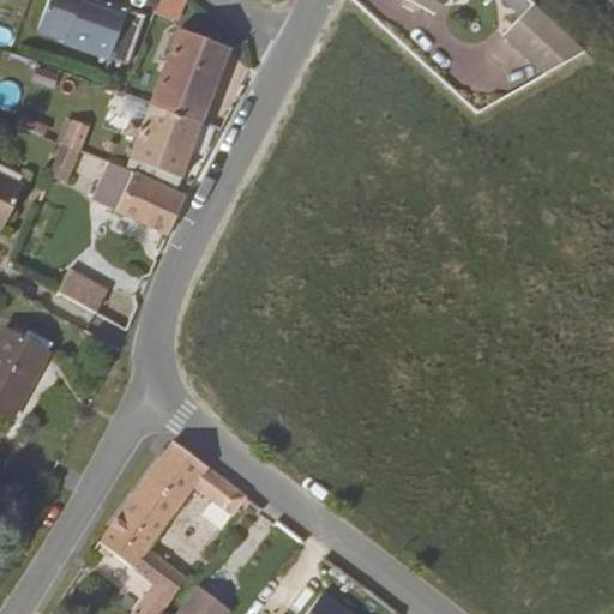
[(47,0),(36,29),(64,38),(62,42),(126,64),(143,17),(96,0),(47,0)]
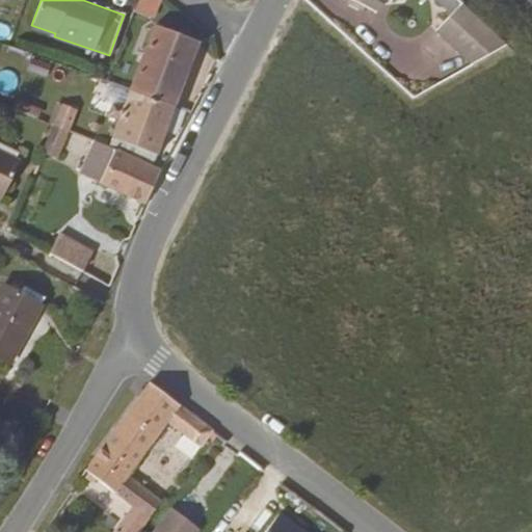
[(150,6),(155,7),(158,0),(137,0),(133,10),(145,17),(150,6)]
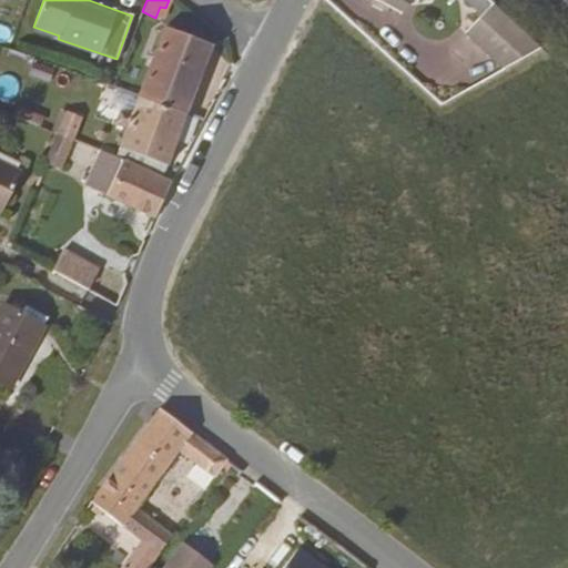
[(375,0),(401,13),(406,3),(399,0),(375,0)]
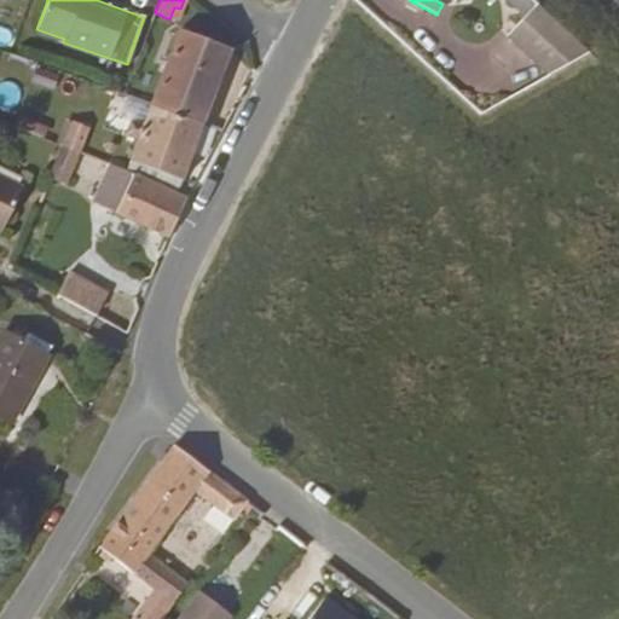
[(508,0),(525,16),(537,4),(532,0),(508,0)]
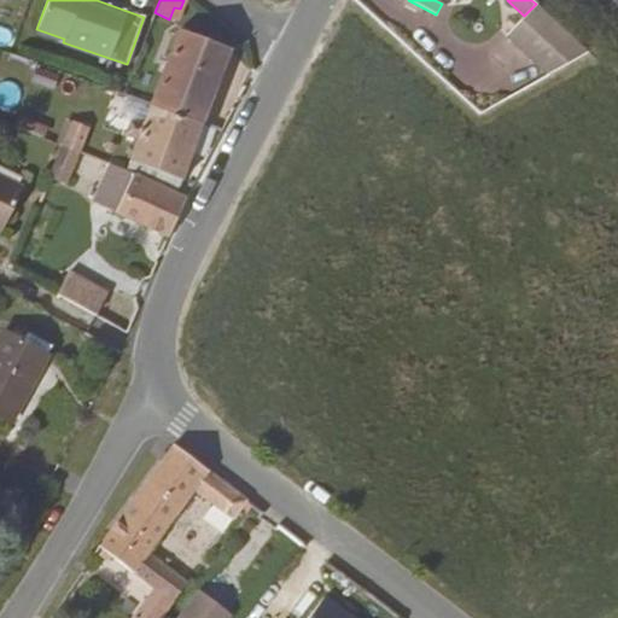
[(617,0),(599,0),(617,17),(617,0)]
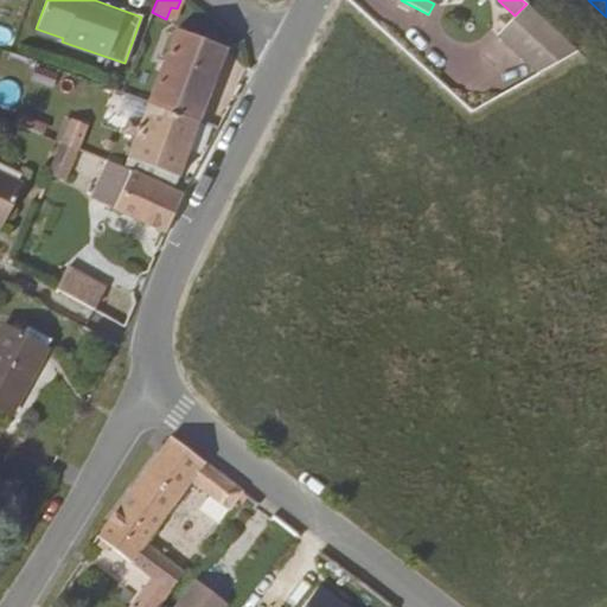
[(515,16),(496,34),(538,74),(579,52),(526,4),(515,16)]
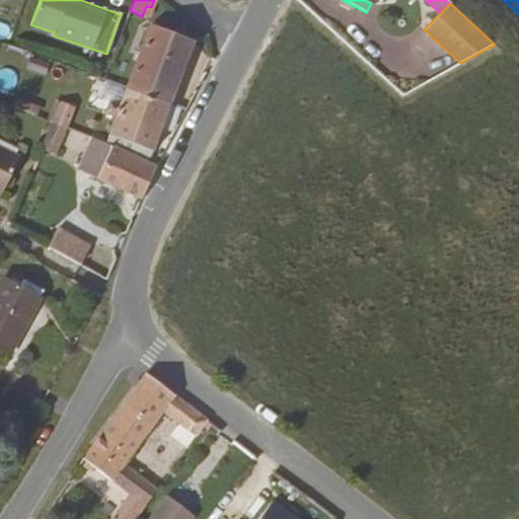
[(0,21),(0,38),(5,42),(12,28),(0,21)]
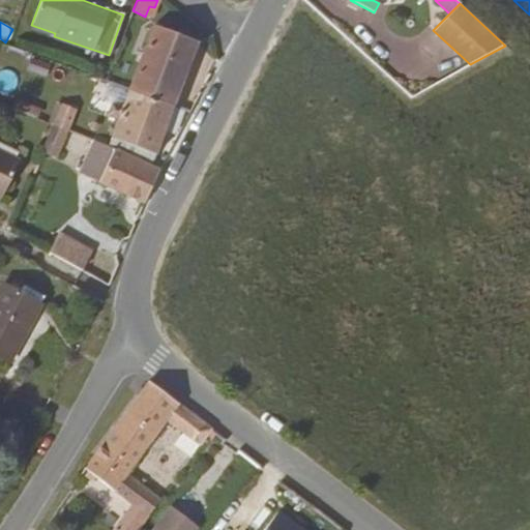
[(198,41),(153,26),(128,89),(173,105),(198,41)]
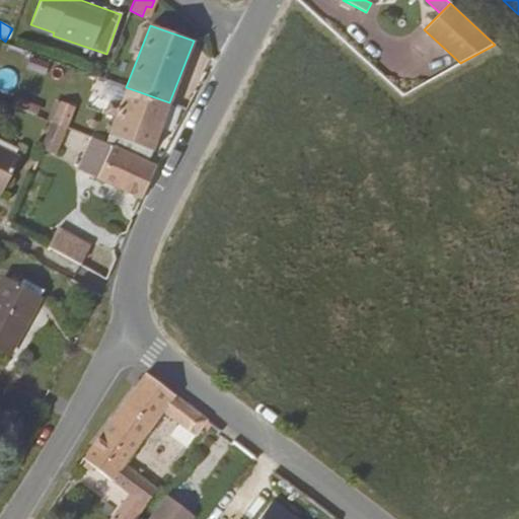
[(169,102),(126,87),(119,105),(108,102),(105,112),(116,116),(104,142),(147,162),(169,102)]
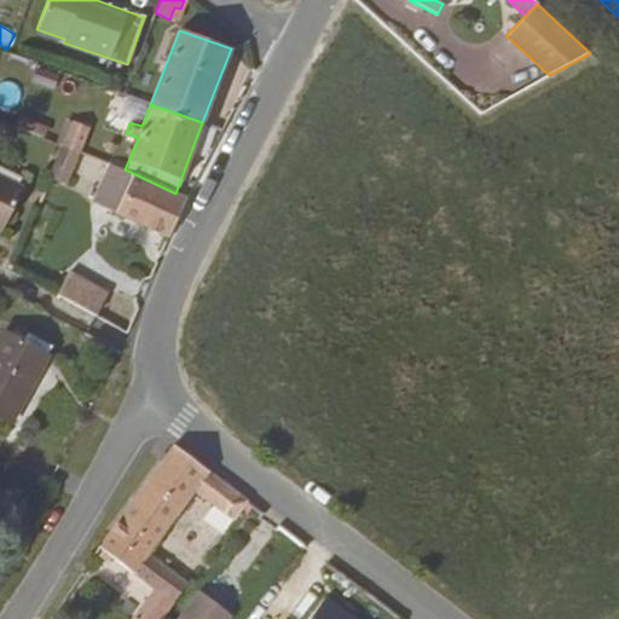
[(79,151),(88,127),(71,120),(62,144),(79,151)]
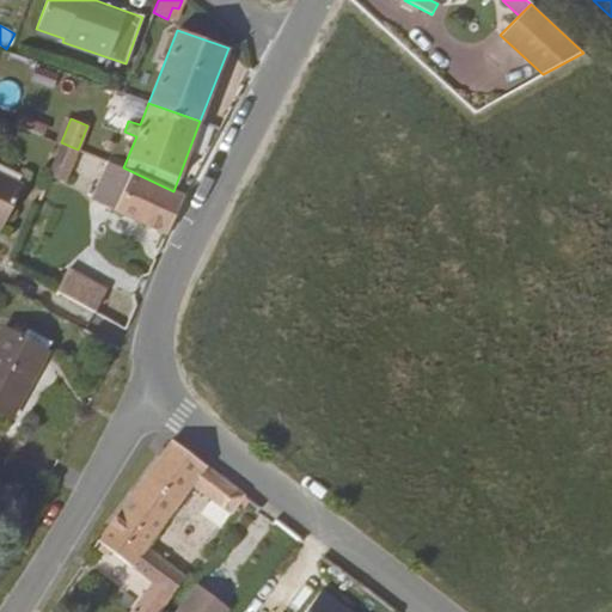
[(48,176),(65,182),(78,150),(61,142),(48,176)]
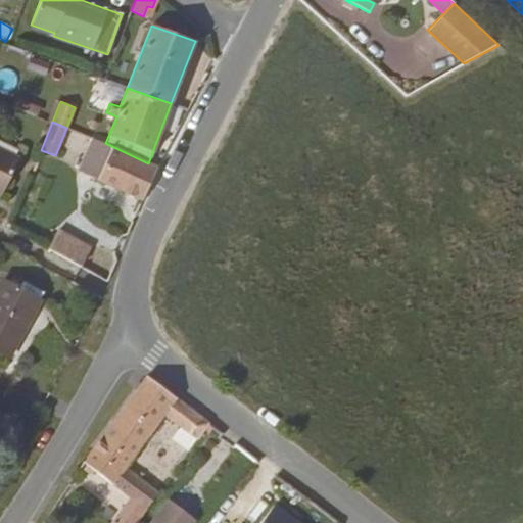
[(64,149),(83,155),(89,136),(70,130),(64,149)]
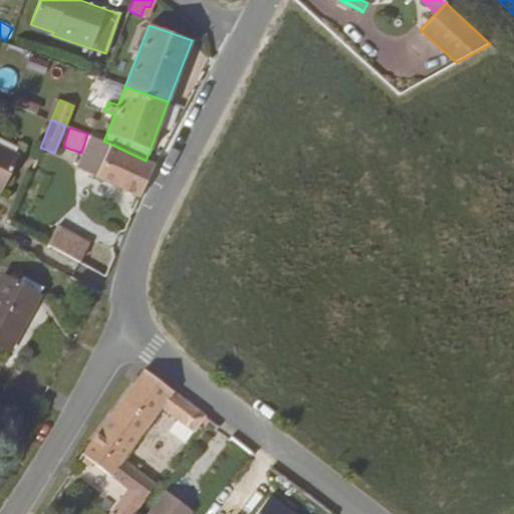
[(95,137),(89,135),(77,167),(140,197),(155,165),(146,161),(103,141),(95,137)]
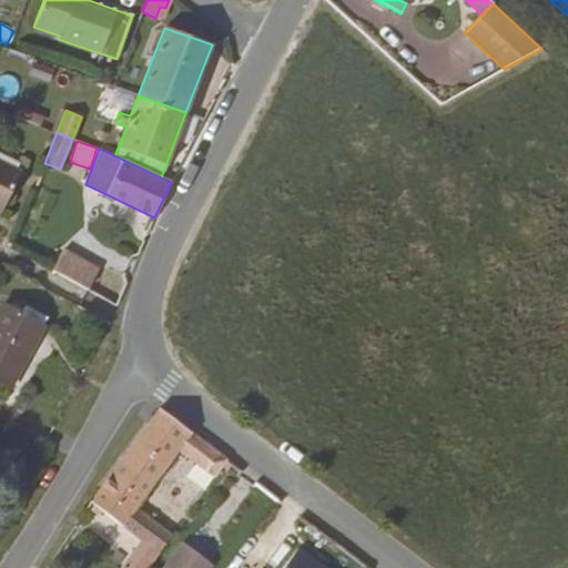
[(0,211),(19,171),(0,162),(0,211)]
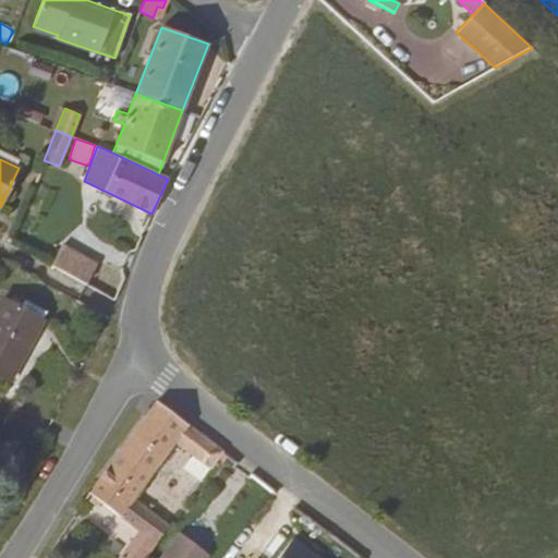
[(52,265),(86,283),(98,262),(64,243),(52,265)]
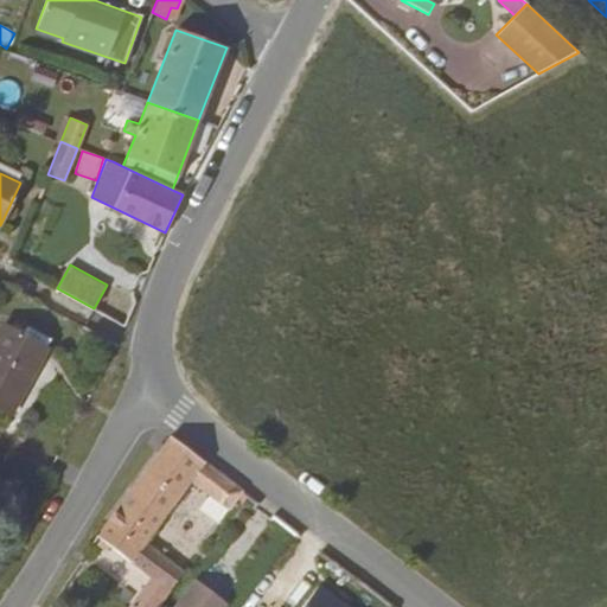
[(2,325),(0,328),(0,408),(10,414),(51,340),(26,326),(20,336),(2,325)]
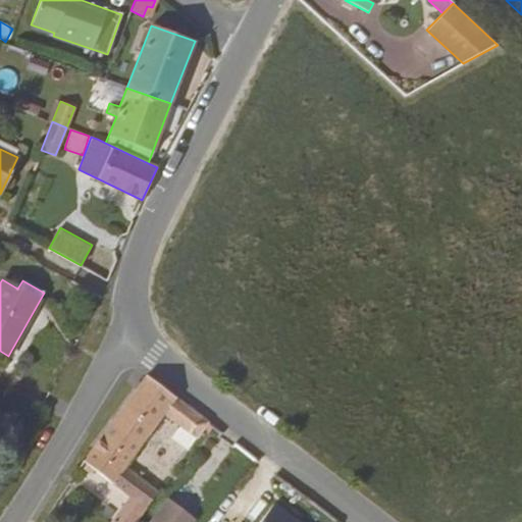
[(171,439),(187,451),(207,422),(146,375),(112,422),(141,446),(159,420),(162,415),(179,427),(176,432),(171,439)]
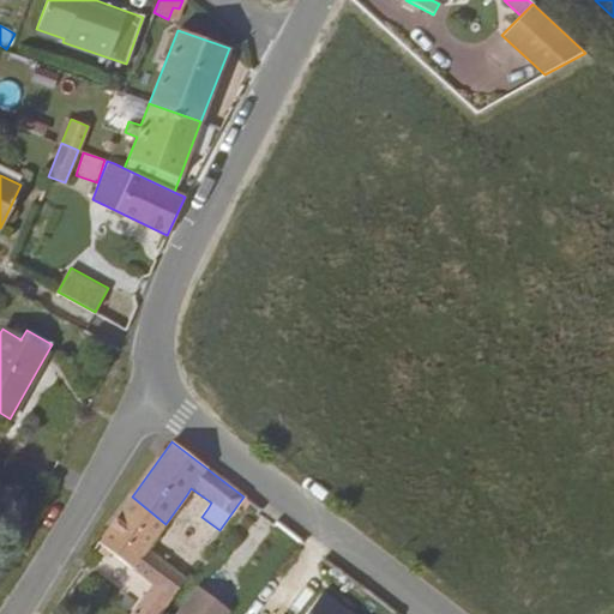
[(191,488),(187,494),(208,509),(211,503),(191,488)]
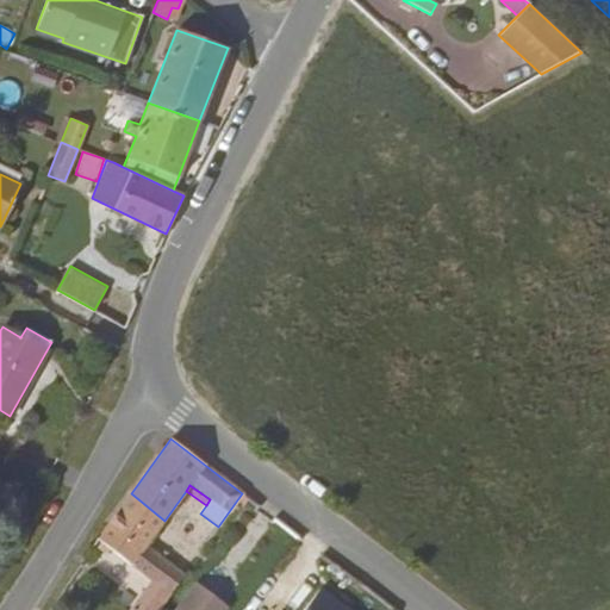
[(143,547),(165,521),(131,493),(97,539),(150,579),(126,609),(157,609),(169,593),(182,576),(143,547)]
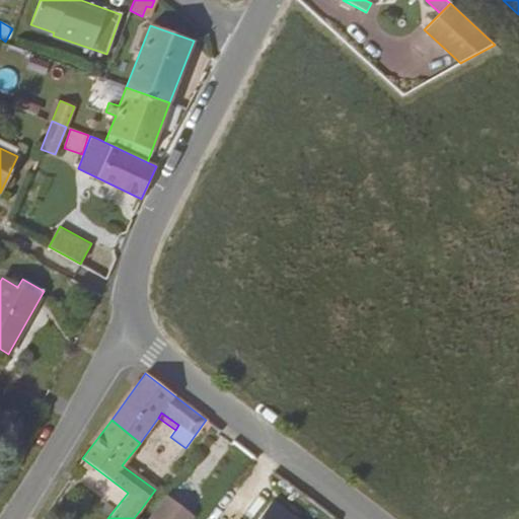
[(236,461),(211,443),(192,468),(202,475),(215,457),(231,468),(236,461)]
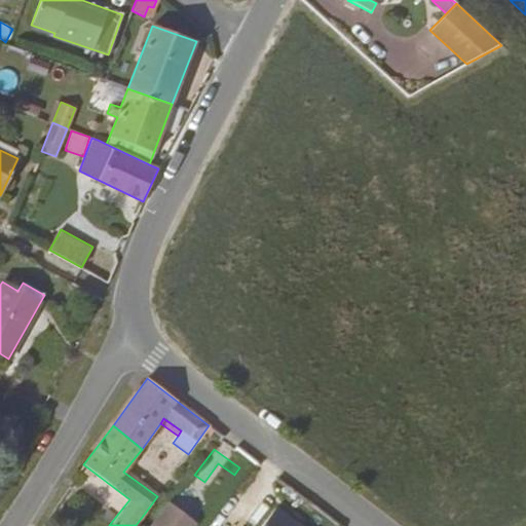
[(152,525),(194,525),(196,524),(171,504),(152,525)]
